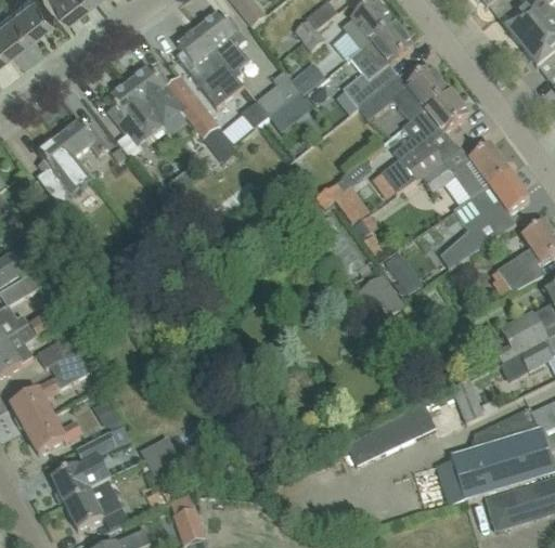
[(17,0),(12,4),(31,28),(54,11),(44,0),(17,0)]
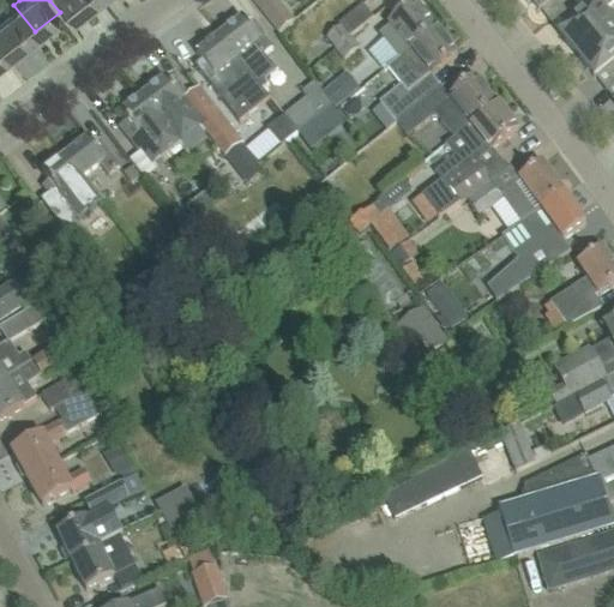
[(67,0),(77,12),(91,0),(67,0)]
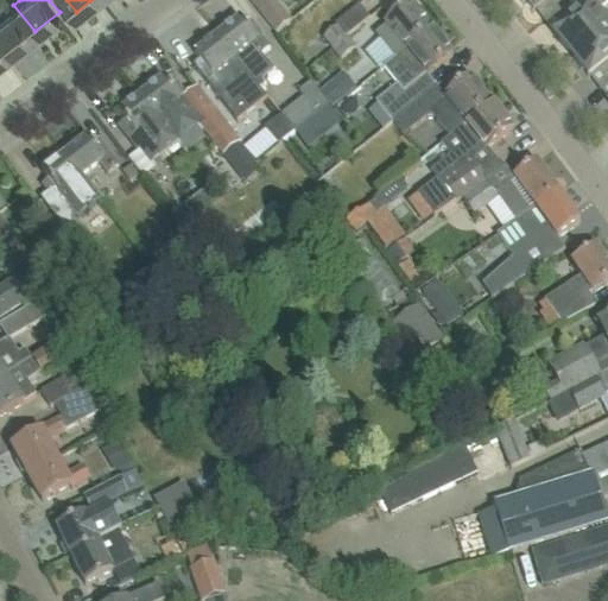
[(276,27),(291,14),(278,0),(253,0),(276,27)]
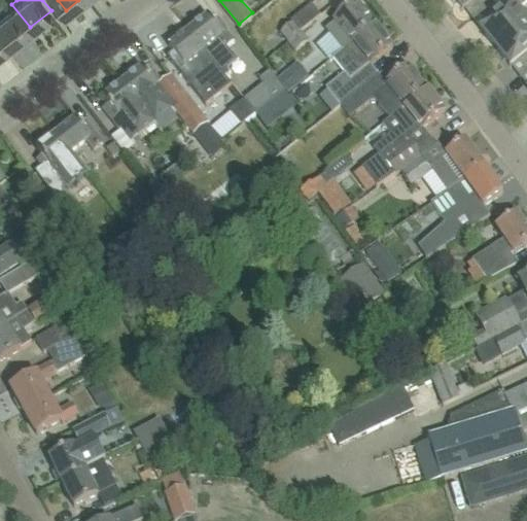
[(279,28),(287,37),(300,28),(320,11),(311,0),(290,16),(291,18),(279,28)]
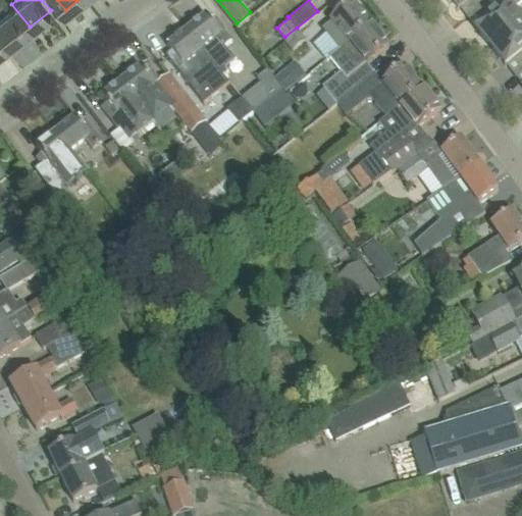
[(322,26),(338,46),(370,20),(353,0),(351,0),(329,16),(330,18),(322,26)]
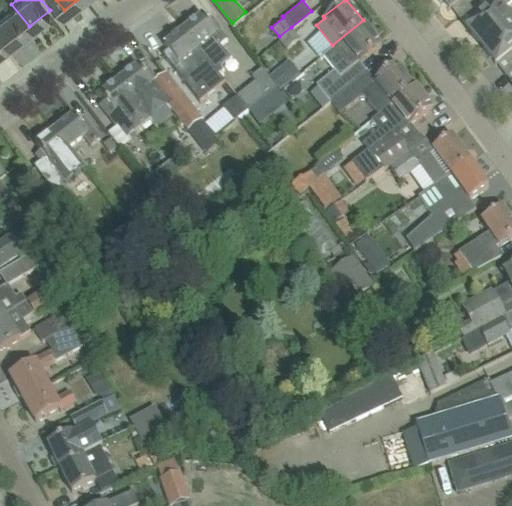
[(503,5),(508,0),(473,0),(469,3),(465,6),(474,17),(466,24),(481,42),(511,17),(503,5)]
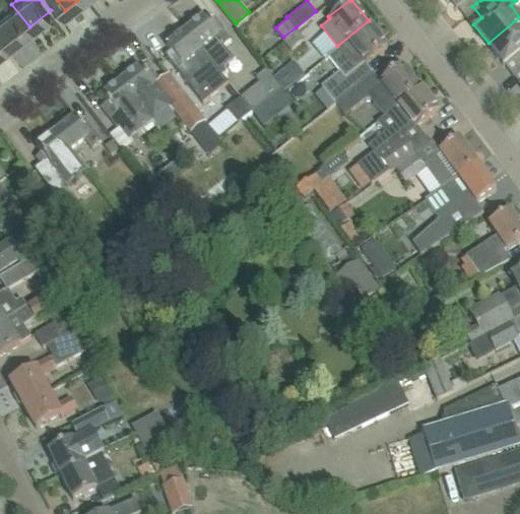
[(0,12),(0,31),(8,43),(29,26),(11,4),(0,12)]
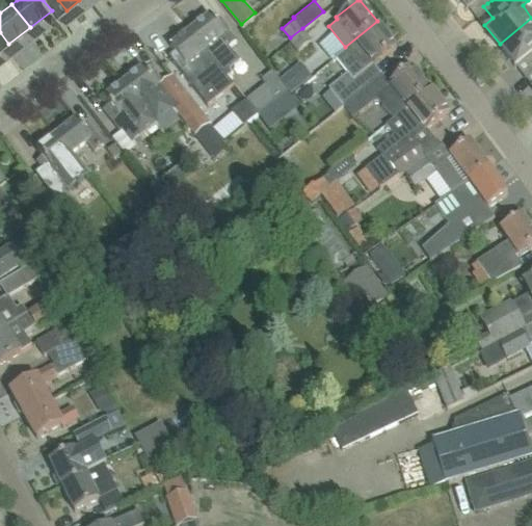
[(229,28),(230,27),(220,15),(215,18),(210,11),(190,27),(219,63),(218,63),(227,74),(233,69),(230,66),(239,57),(229,44),(236,38),(229,28)]
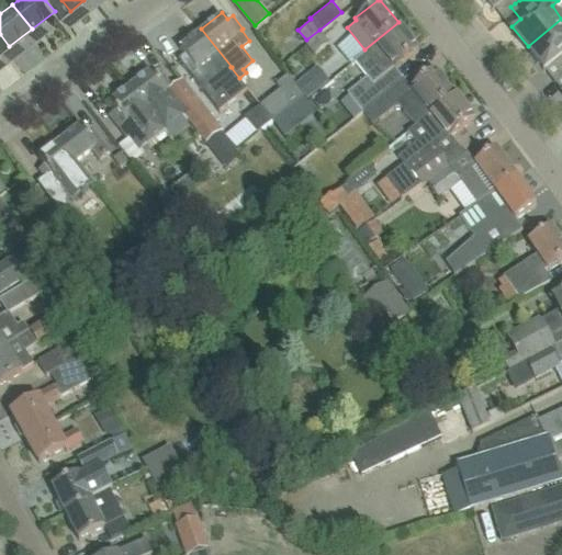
[(561,70),(561,69),(561,18),(561,19),(528,46),(543,66),(552,59),(561,70)]
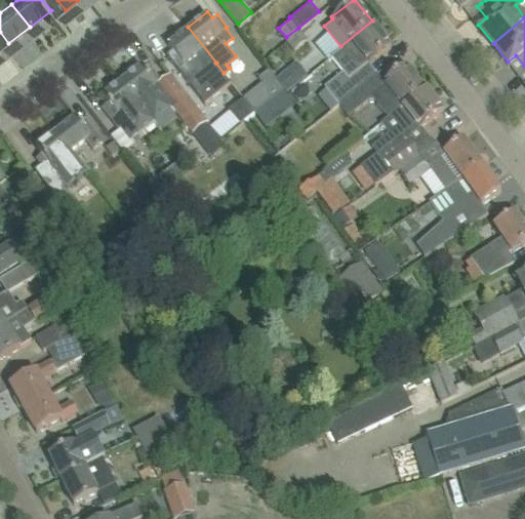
[(330,107),(337,101),(338,103),(373,75),(363,64),(367,61),(368,61),(390,43),(372,21),(340,46),(330,54),(341,69),(324,83),(326,85),(318,91),(330,107)]
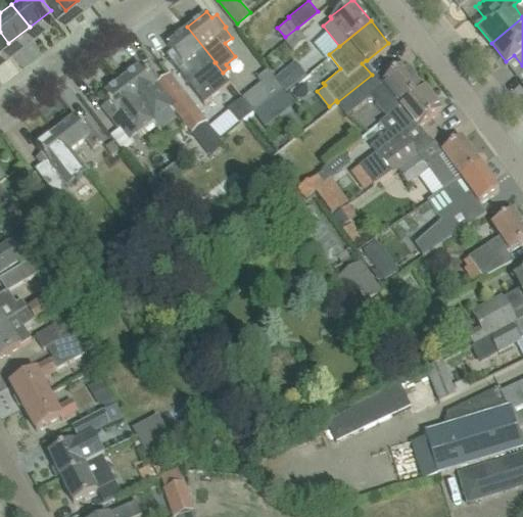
[(187,27),(167,42),(173,48),(168,52),(204,99),(229,81),(223,73),(215,62),(216,62),(187,27)]
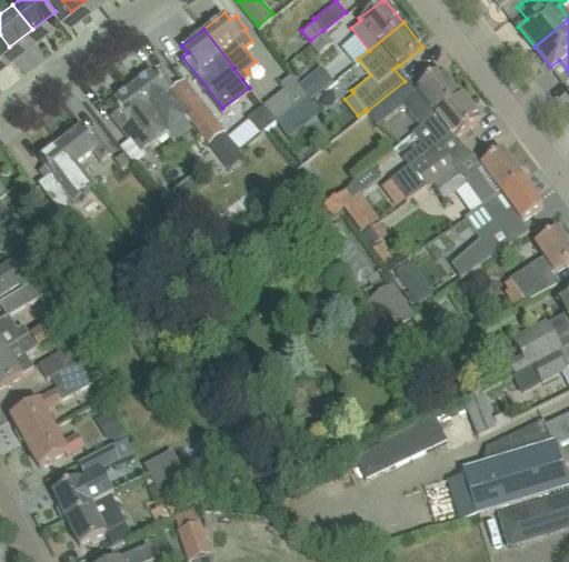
[(323,30),(310,40),(311,41),(319,51),(332,40),(323,30)]
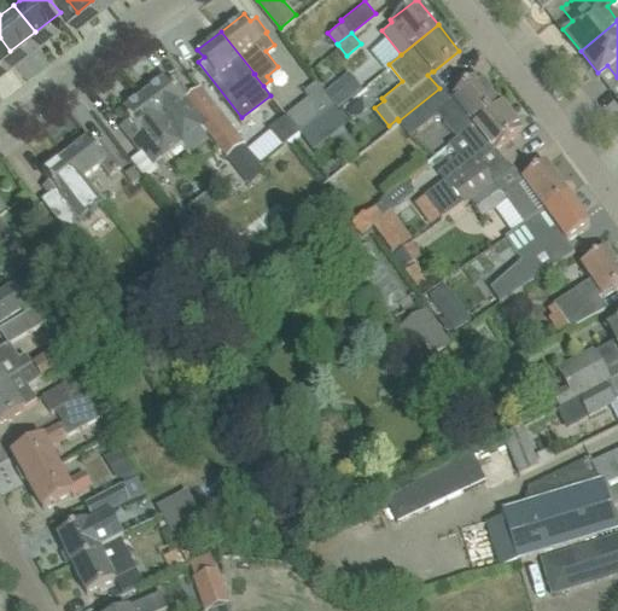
[(0,58),(10,51),(0,38),(0,58)]
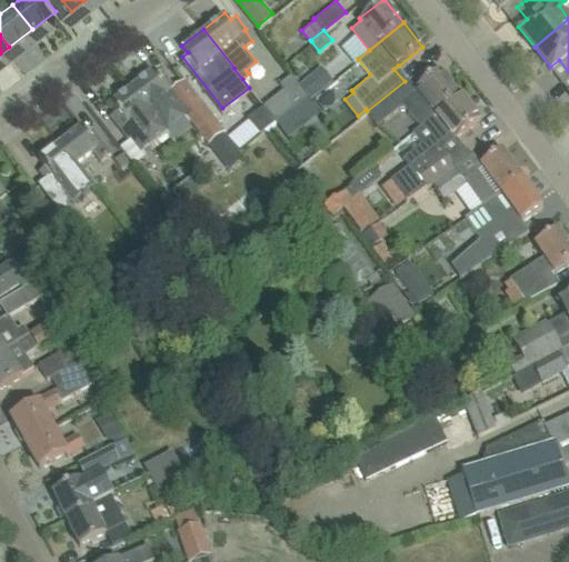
[(307,76),(299,82),(307,93),(310,98),(332,80),(320,64),(307,76)]
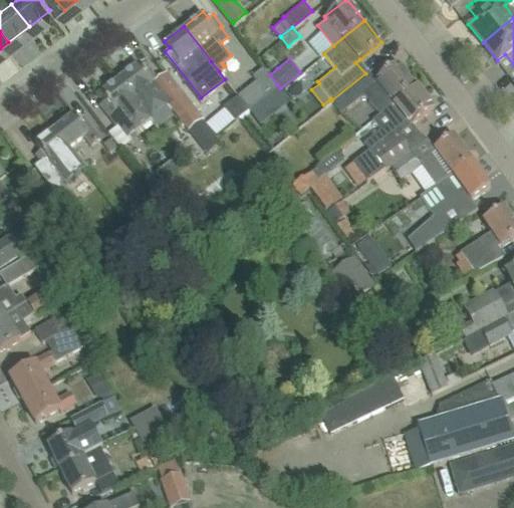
[(148,64),(143,67),(138,61),(118,76),(151,116),(167,103),(170,107),(171,105),(188,127),(203,115),(194,101),(193,101),(187,94),(178,83),(177,83),(167,70),(158,76),(148,64)]
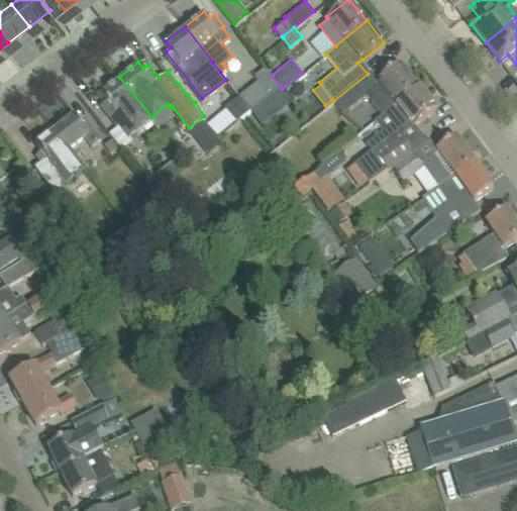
[(381,112),(417,84),(399,62),(384,74),(378,79),(373,72),(369,76),(368,74),(333,101),(340,109),(364,90),(381,112)]
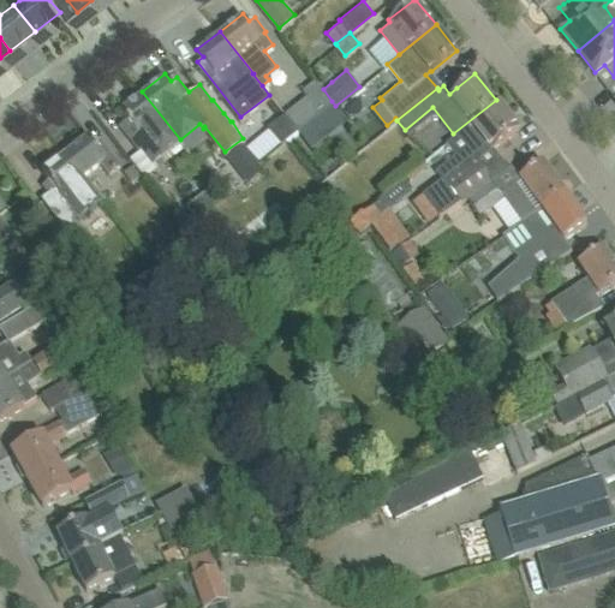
[(305,93),(284,111),(286,114),(298,127),(332,101),(323,89),(314,78),(300,88),(305,93)]
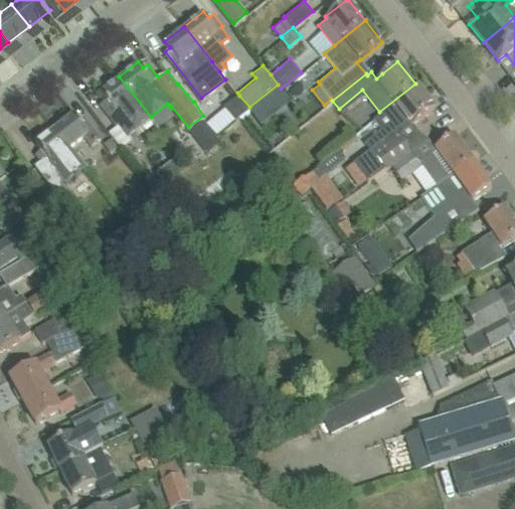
[(119,76),(100,92),(105,98),(100,102),(117,124),(109,130),(122,146),(131,139),(127,134),(133,129),(138,135),(154,122),(151,117),(119,76)]
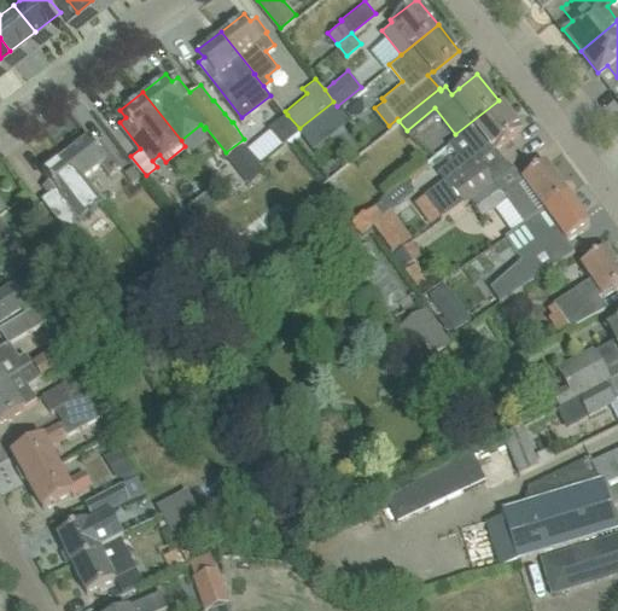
[(448,210),(464,199),(494,178),(478,159),(520,126),(499,100),(455,134),(447,140),(464,161),(423,191),(431,202),(419,211),(429,223),(448,209),(448,210)]
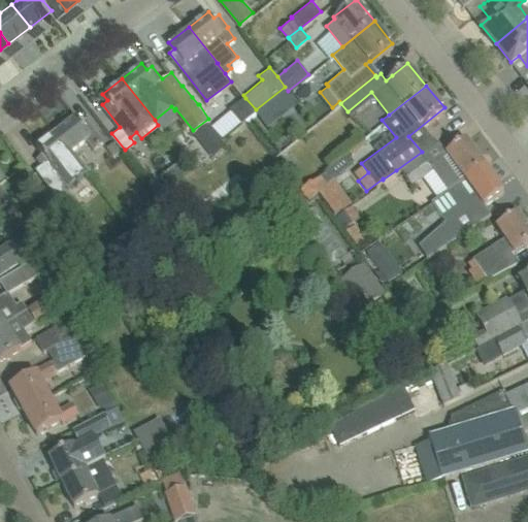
[(285,87),(256,109),(267,125),(297,102),(288,91),(285,87)]
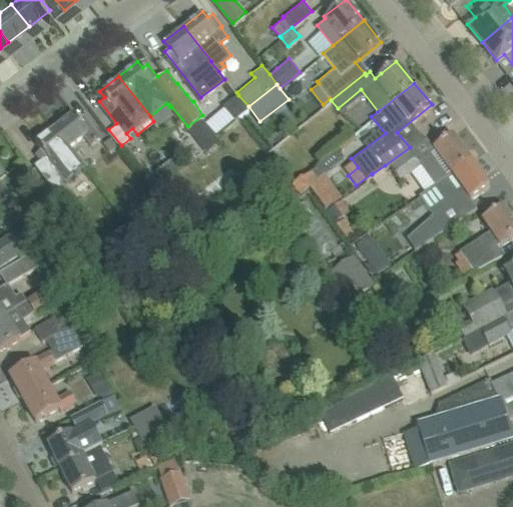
[(248,106),(238,95),(227,104),(237,115),(248,106)]
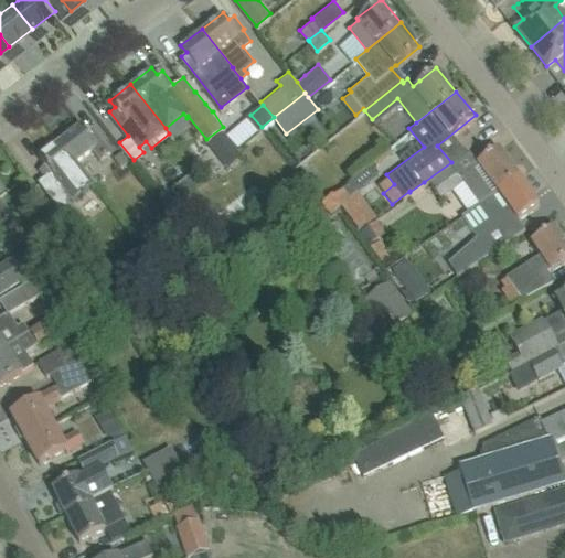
[(99,157),(110,149),(92,126),(86,129),(81,122),(60,139),(75,159),(92,147),(99,157)]
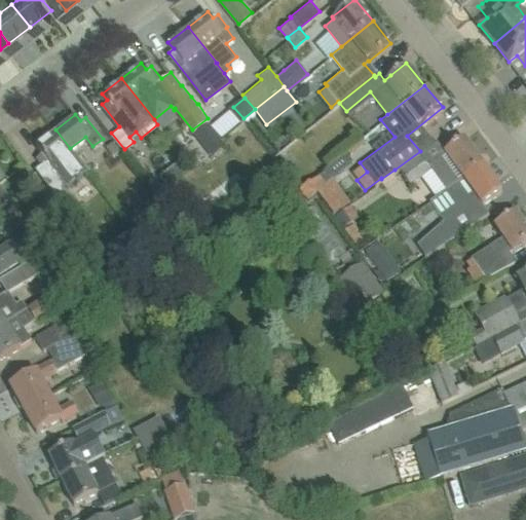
[(41,162),(34,169),(58,199),(66,193),(60,185),(65,181),(67,184),(86,169),(70,148),(55,130),(36,145),(41,151),(36,155),(41,162)]
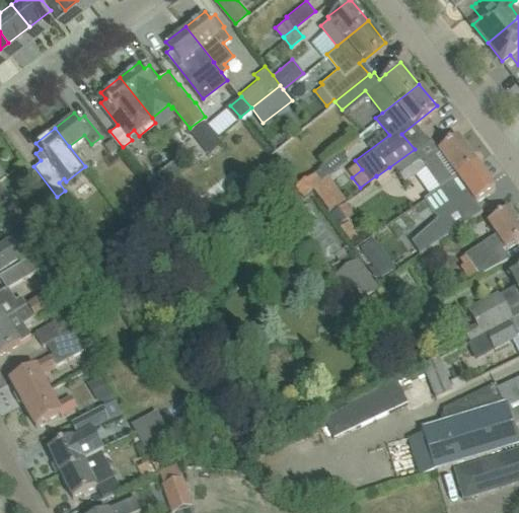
[(456,173),(476,159),(457,134),(421,160),(415,152),(394,166),(403,179),(425,164),(440,186),(456,173)]
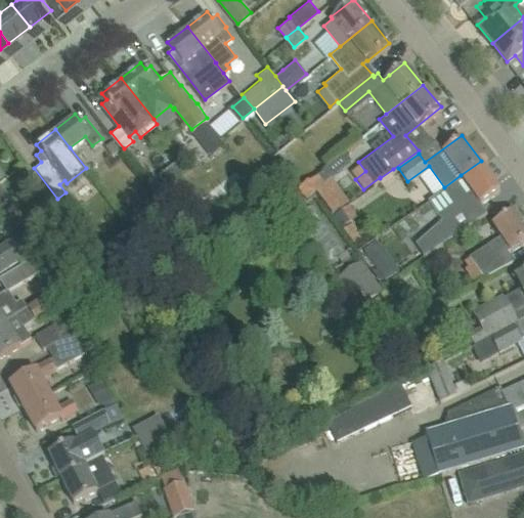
[(112,138),(105,143),(113,153),(119,147),(112,138)]
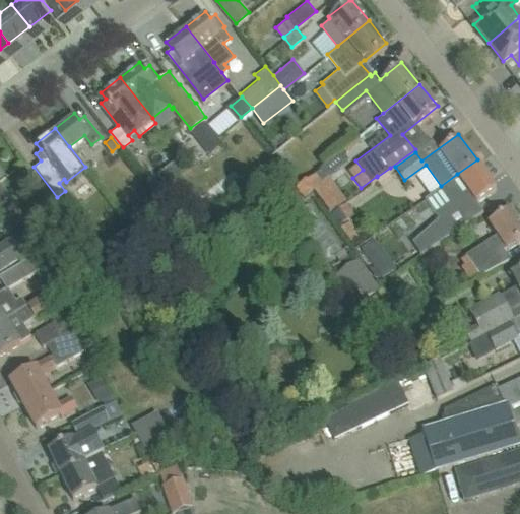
[(299,180),(295,183),(303,194),(313,187),(328,208),(346,196),(330,174),(329,172),(348,156),(340,147),(321,164),(322,165),(299,180)]
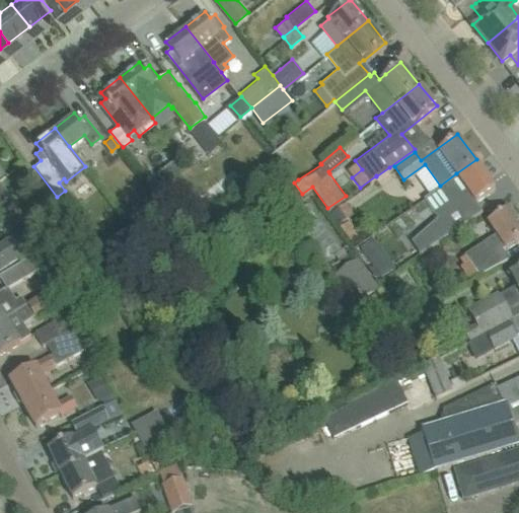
[(495,186),(476,159),(456,173),(440,186),(451,201),(434,212),(437,216),(412,238),(420,251),(482,209),(475,199),(495,186)]
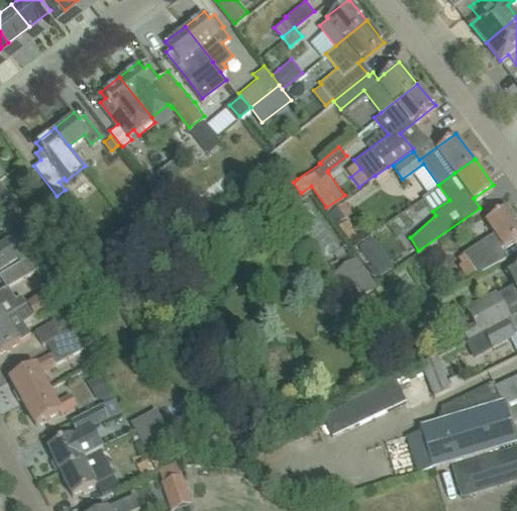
[(391,172),(388,167),(375,176),(379,181),(391,172)]
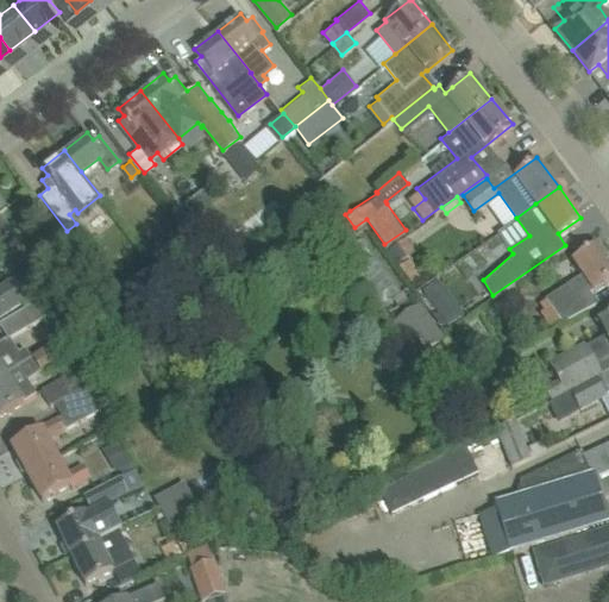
[(0,234),(12,226),(0,212),(0,234)]
